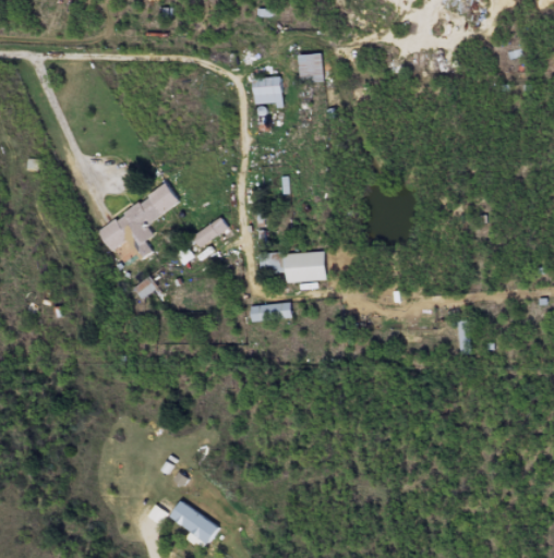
[(300,55),(300,83),(322,83),(322,55),(300,55)]
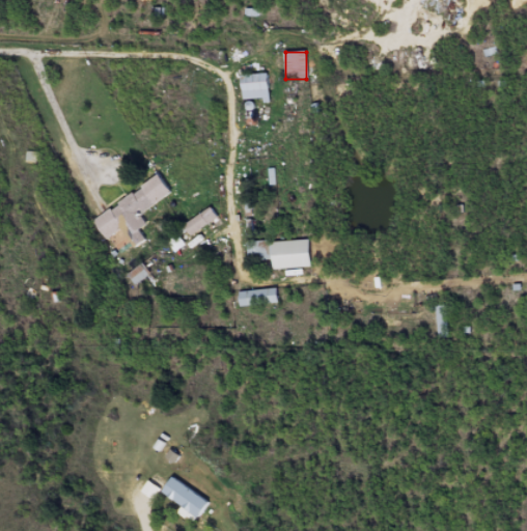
[(241,101),(269,101),(268,74),(241,75),(241,101)]
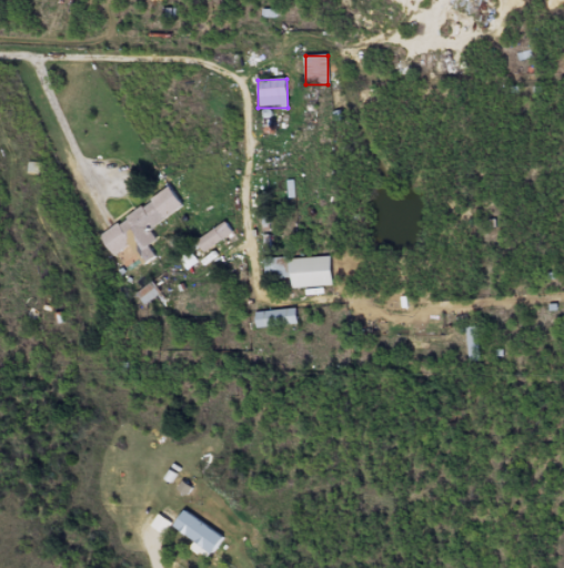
[(98,232),(111,255),(129,244),(141,265),(154,256),(148,245),(155,241),(148,227),(183,205),(171,186),(98,232)]
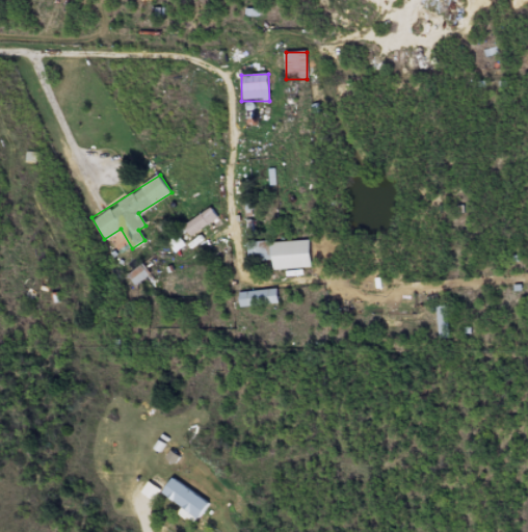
[(218,216),(211,206),(184,225),(191,235),(218,216)]
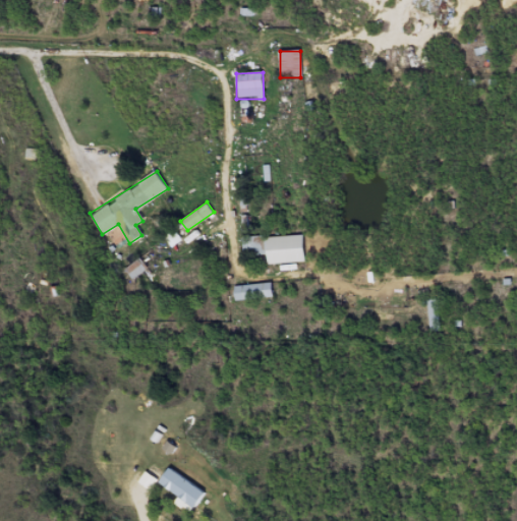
[(265,264),(304,262),(302,234),(238,237),(239,255),(265,253),(265,264)]
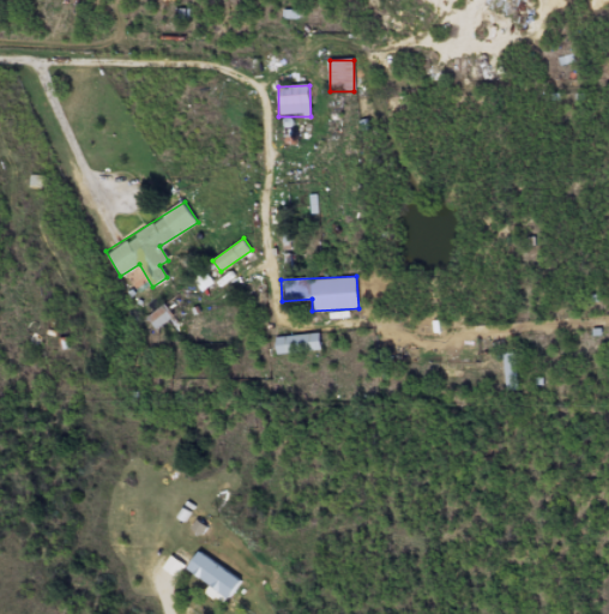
[(152,327),(170,317),(163,305),(145,317),(152,327)]
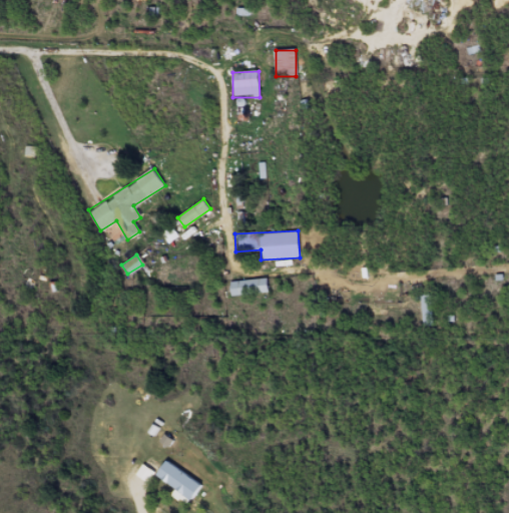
[(228,282),(230,296),(269,292),(267,278),(228,282)]
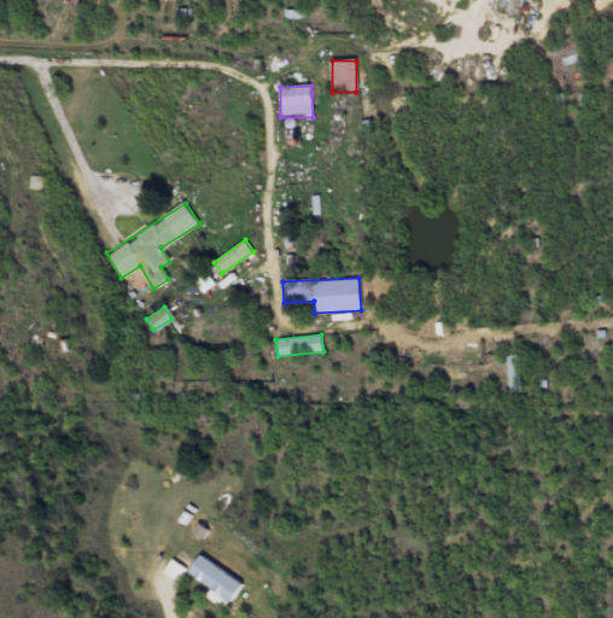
[(519,355),(507,355),(508,392),(519,392),(519,355)]
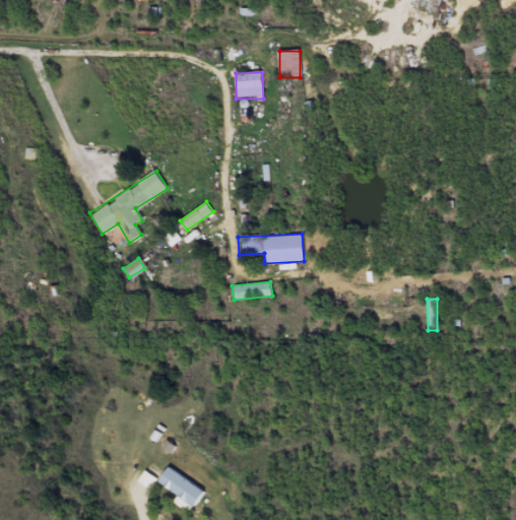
[(157,480),(193,507),(204,493),(169,465),(157,480)]
